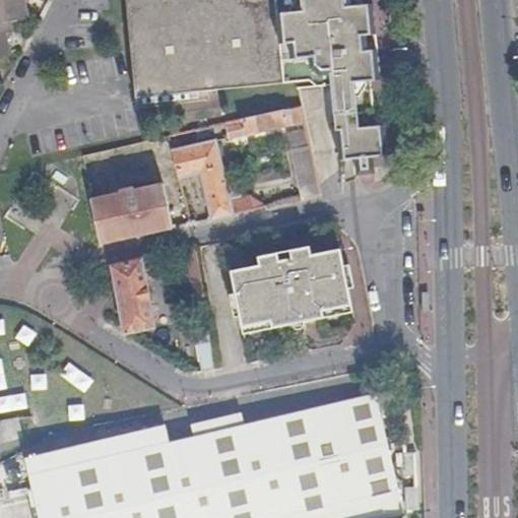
[(0,24),(10,22),(28,18),(24,0),(0,0),(0,24)]
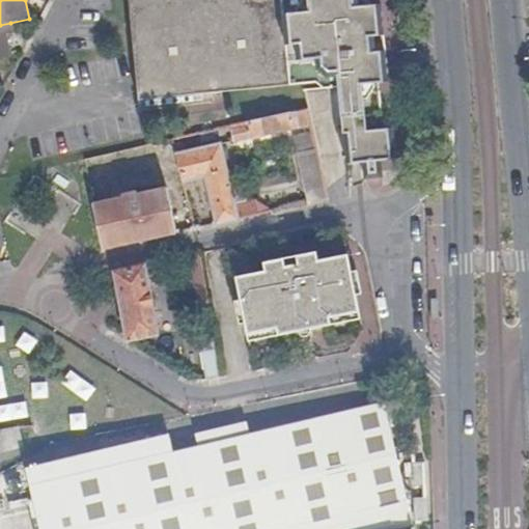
[(127,0),(137,99),(281,84),(275,0),(127,0)]
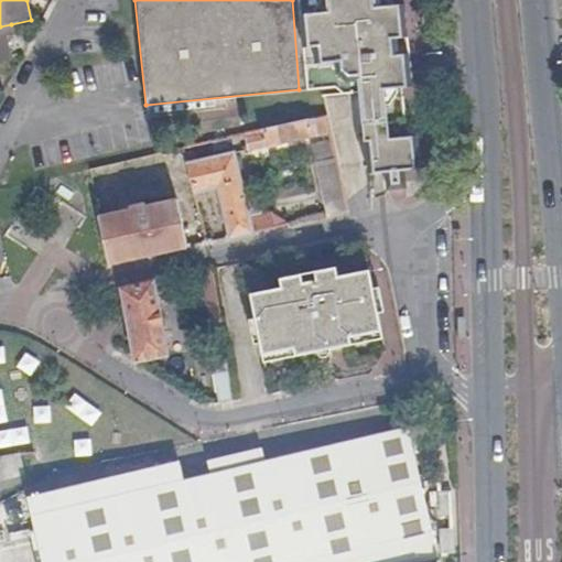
[(292,0),(299,89),(330,86),(339,92),(357,90),(365,172),(381,171),(384,187),(402,185),(401,169),(412,168),(410,134),(387,137),(384,104),(397,86),(403,86),(401,53),(407,53),(407,35),(398,35),(398,9),(397,3),(389,3),(388,0),(292,0)]
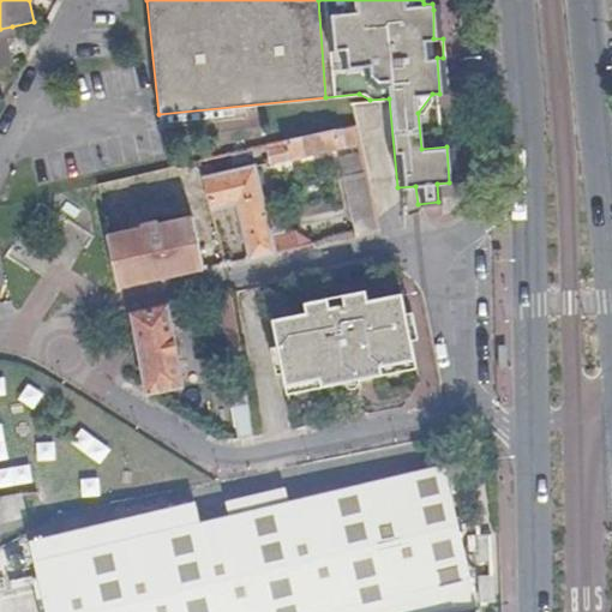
[(12,27),(0,29),(0,65),(12,63),(7,39),(15,36),(12,27)]
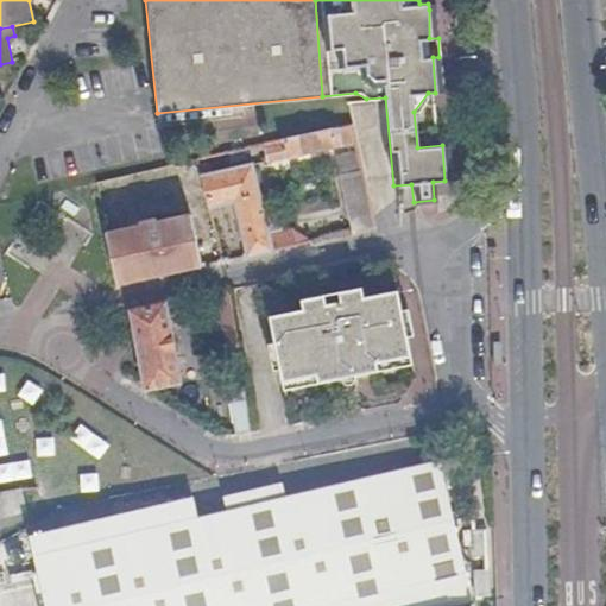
[(286,157),(355,141),(352,124),(283,139),(286,157)]
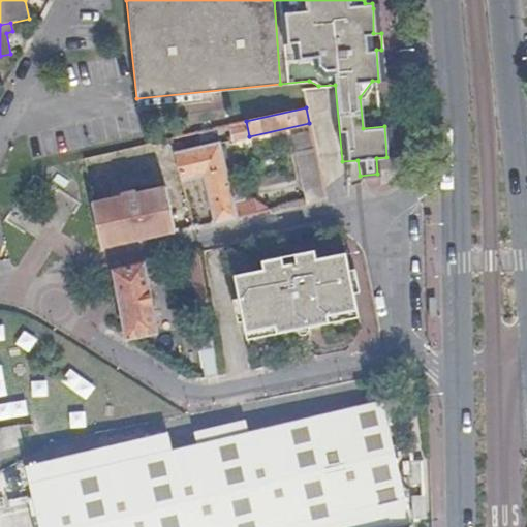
[(246,121),(229,125),(234,141),(249,136),(246,121)]
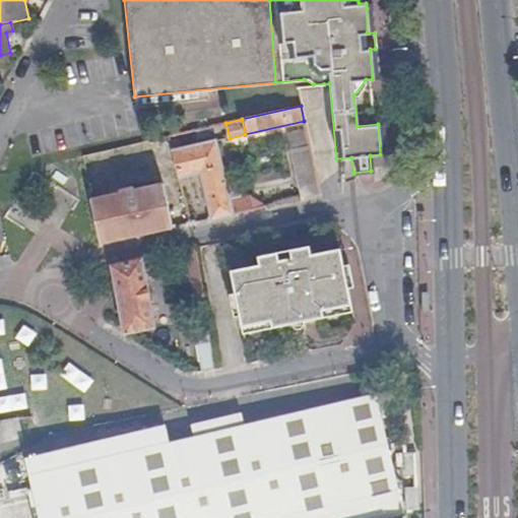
[(246,210),(265,206),(250,194),(230,199),(215,140),(172,149),(180,178),(201,173),(211,218),(246,210)]
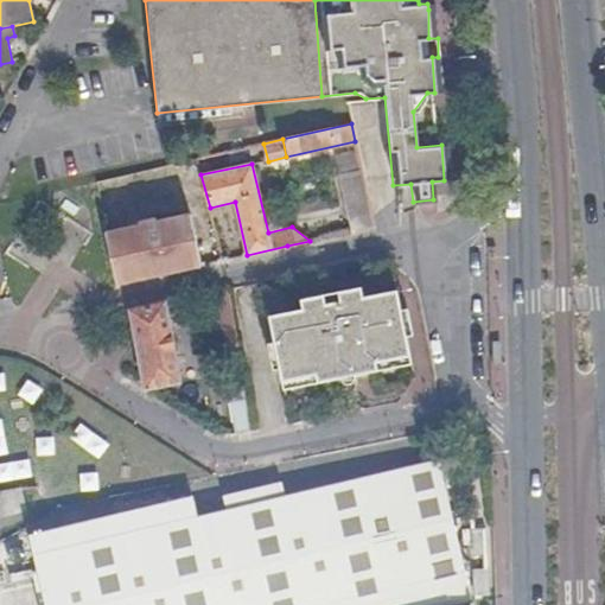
[(352,231),(374,227),(361,169),(341,173),(352,231)]
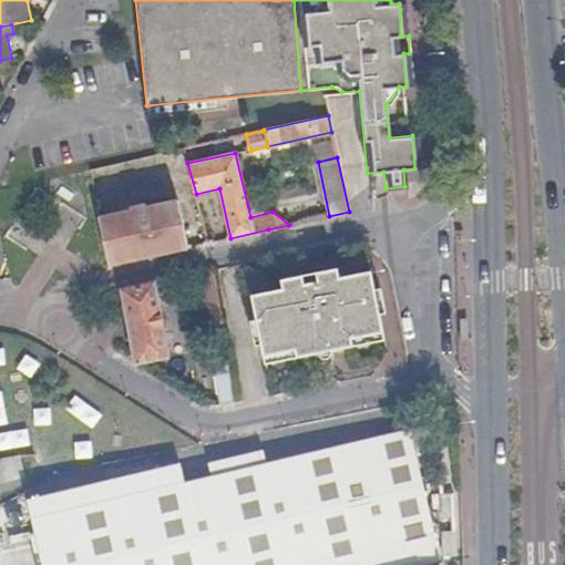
[(157,255),(189,247),(178,199),(146,206),(146,204),(131,207),(131,209),(101,217),(111,265),(157,255)]
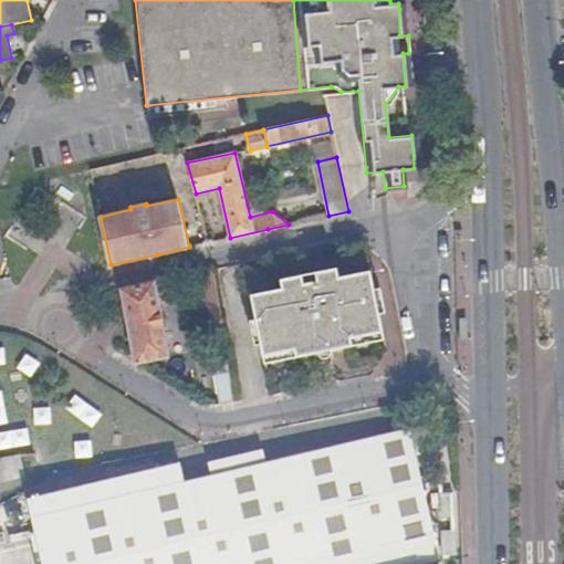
[(351,337),(382,331),(367,270),(336,277),(334,268),(278,281),(280,291),(249,298),(263,358),(294,352),(295,358),(317,354),(316,348),(327,345),(330,352),(352,346),(351,337)]
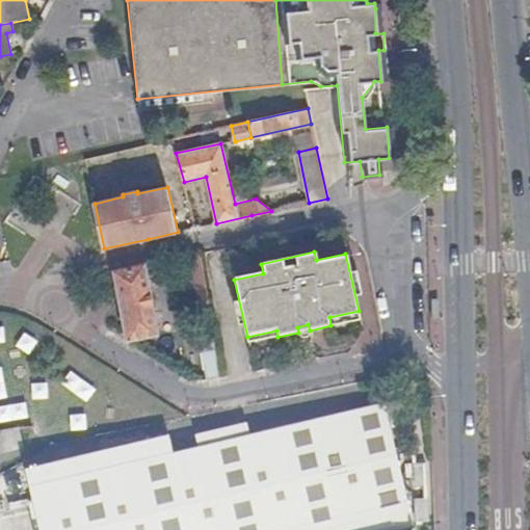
[(116,273),(129,341),(158,335),(146,266),(116,273)]
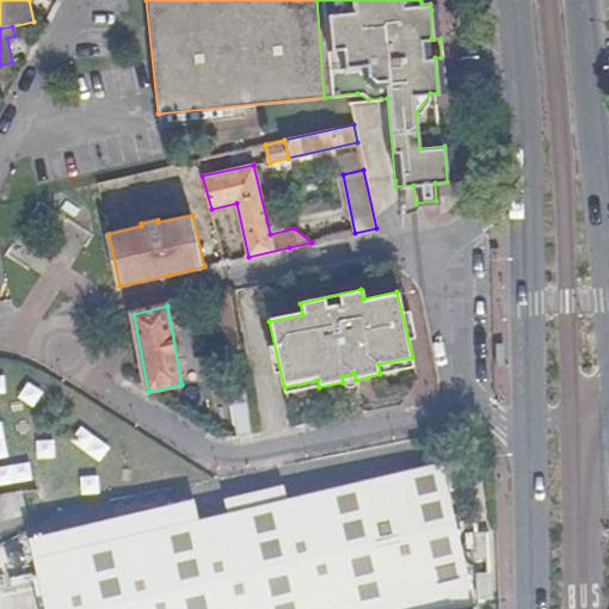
[(225,376),(235,436),(253,432),(243,373),(225,376)]
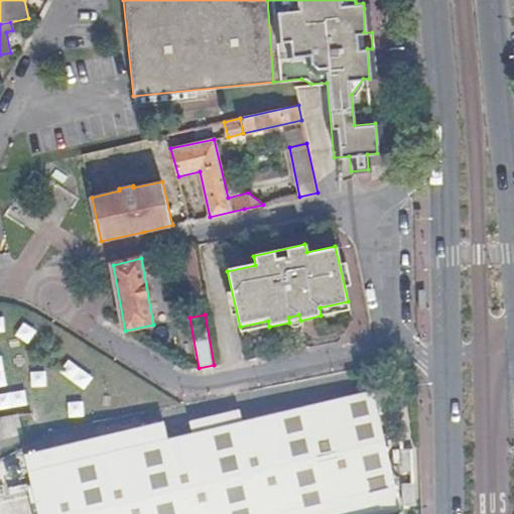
[(390,513),(401,511),(374,389),(290,409),(168,437),(164,422),(26,457),(39,513),(390,513)]
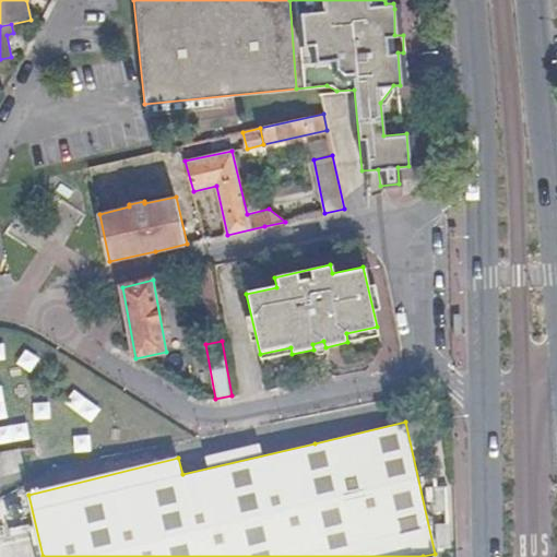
[(0,477),(23,472),(25,470),(22,449),(0,452),(0,477)]
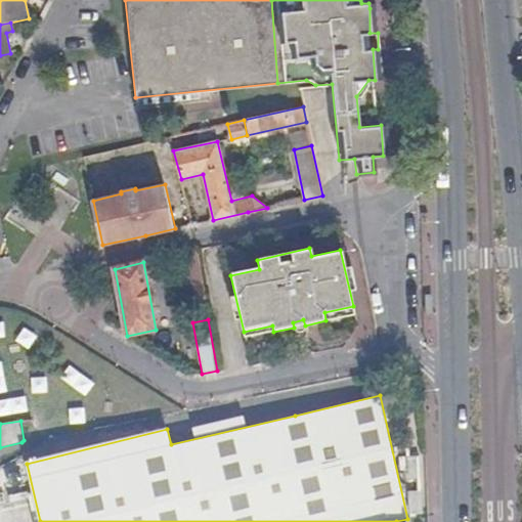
[(418,455),(406,455),(406,476),(418,476),(418,455)]
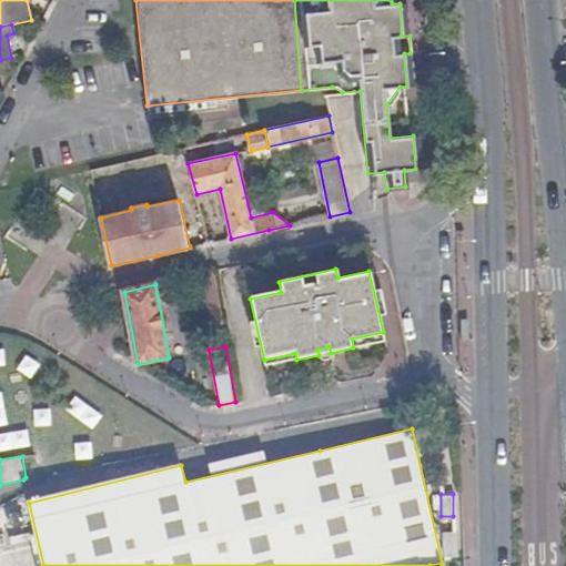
[(454,531),(442,531),(442,553),(454,553),(454,531)]
